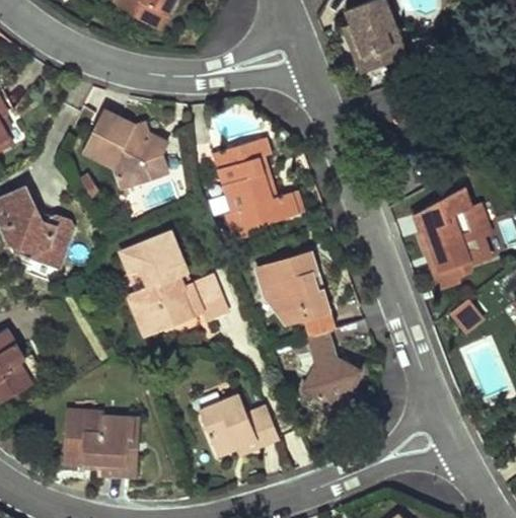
[(116,0),(116,2),(165,29),(181,0),(116,0)]
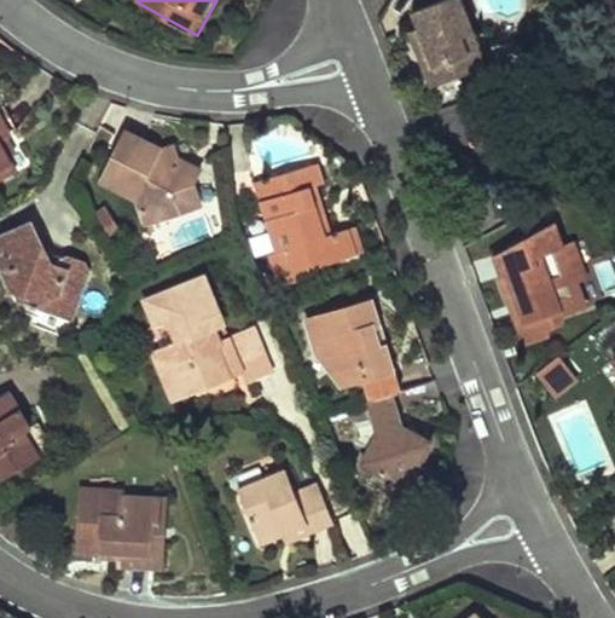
[(491,67),(468,0),(452,0),(419,12),(425,29),(416,33),(435,86),(491,67)]
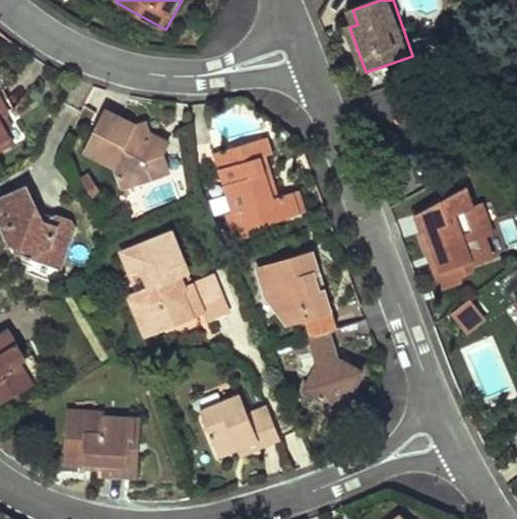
[(13,124),(0,99),(0,148),(12,143),(5,129),(13,124)]
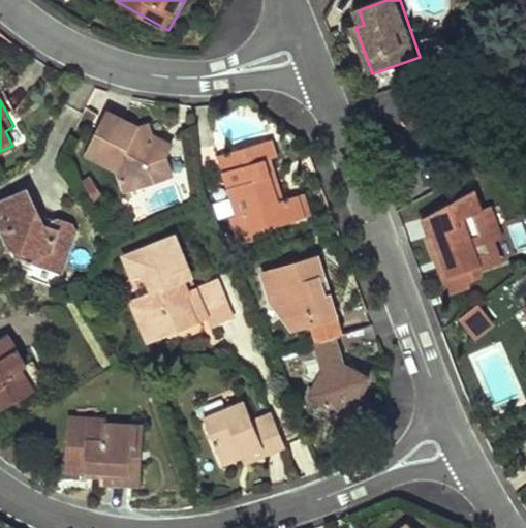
[(135,124),(104,110),(85,150),(121,168),(128,187),(171,172),(165,157),(172,142),(146,129),(144,121),(135,124)]
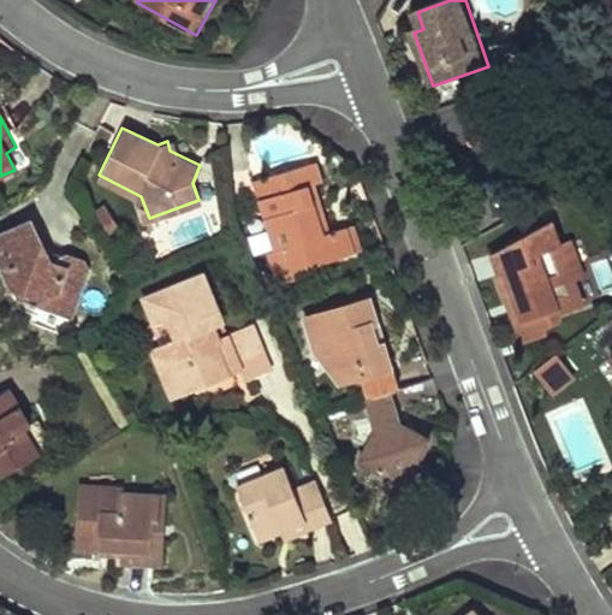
[(318,161),(256,179),(277,248),(272,249),(279,278),(296,273),(295,267),(362,248),(355,222),(332,228),(318,178),(322,177),(318,161)]
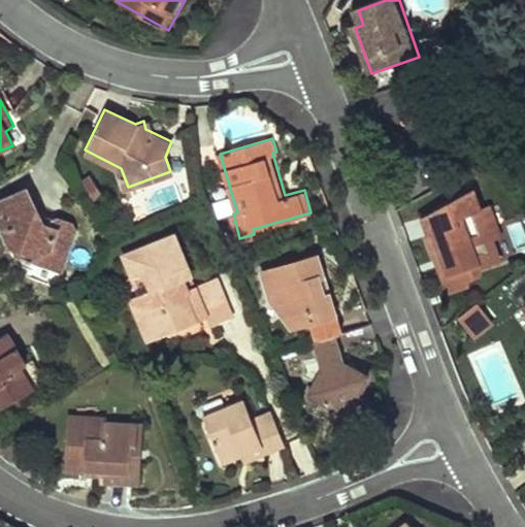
[(23,188),(0,199),(0,225),(14,254),(61,269),(74,229),(70,224),(35,212),(23,188)]
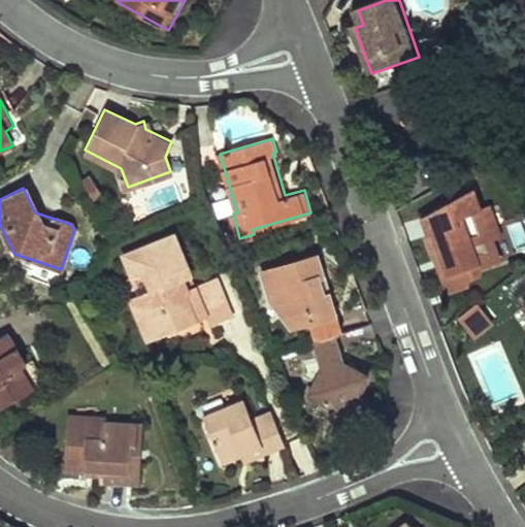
[(484,215),(478,196),(428,224),(434,241),(432,242),(452,298),(472,291),(470,285),(484,280),(482,271),(502,264),(495,244),(505,241),(495,210),(484,215)]
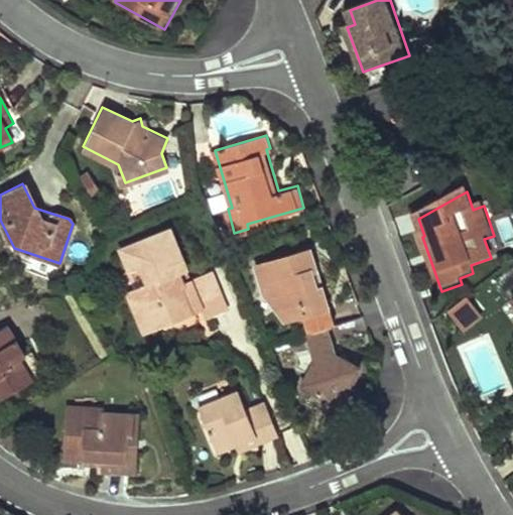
[(191,279),(169,227),(117,249),(127,273),(135,269),(142,285),(125,292),(146,342),(227,306),(212,271),(191,279)]
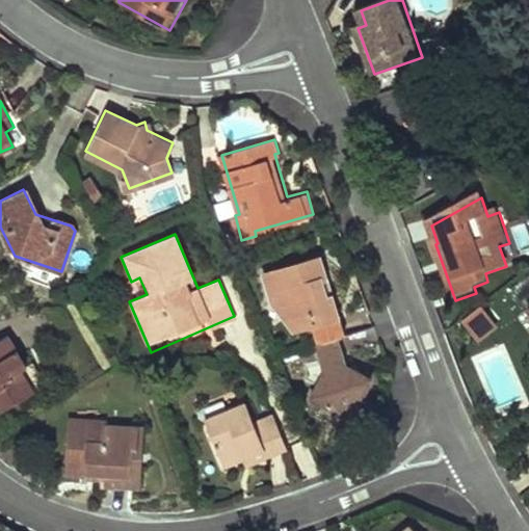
[(344,335),(320,257),(263,274),(272,302),(300,329),(313,325),(319,343),(341,336),(344,335)]
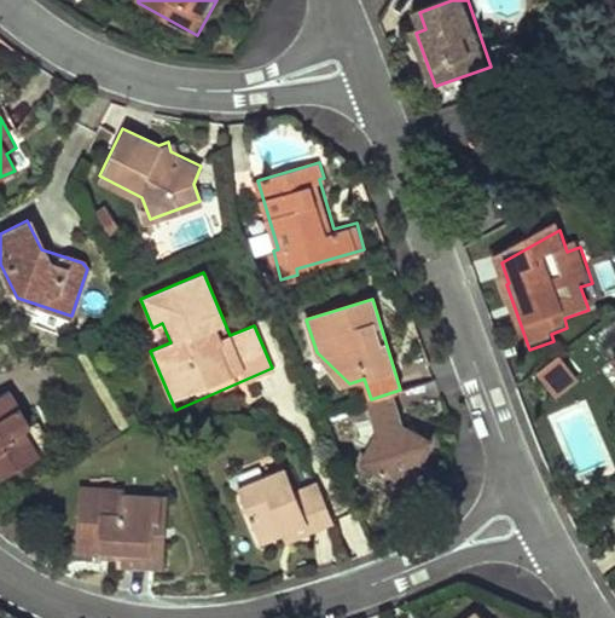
[(580,383),(563,361),(541,377),(558,399),(580,383)]
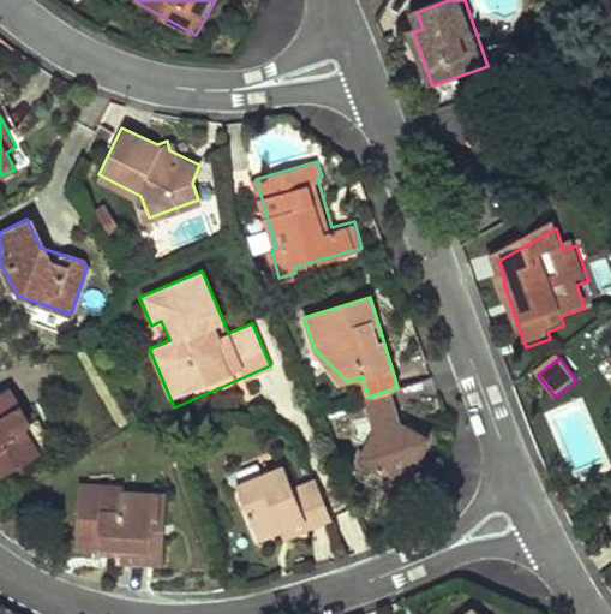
[(31,423),(10,388),(0,393),(0,470),(3,475),(54,443),(39,418),(31,423)]
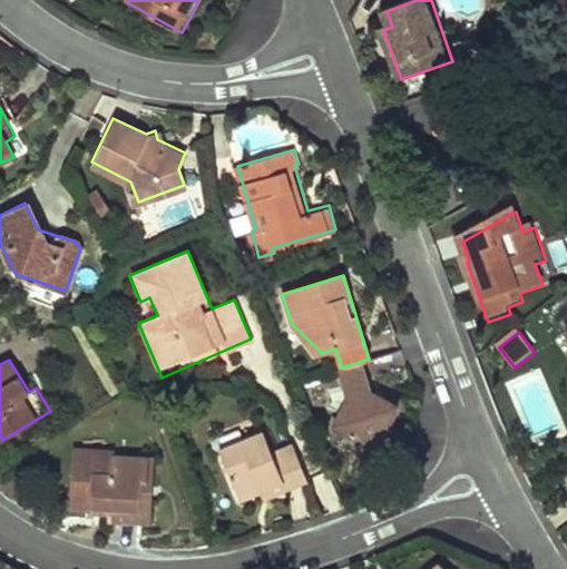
[(365,360),(342,368),(338,369),(348,399),(336,423),(378,447),(401,405),(373,388),(365,360)]
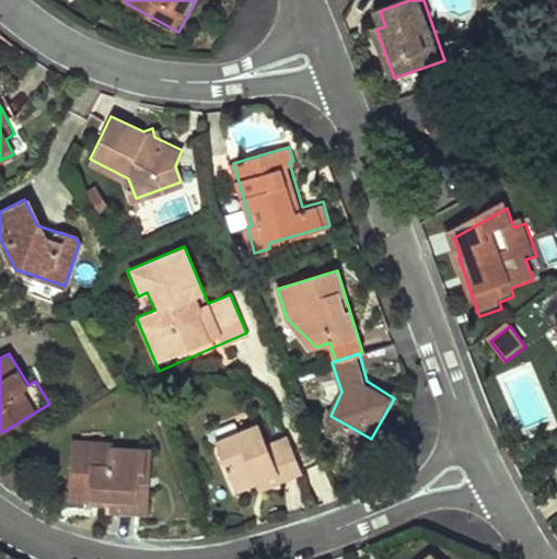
[(299,472),(283,435),(263,444),(255,426),(211,443),(231,490),(253,481),(255,489),(299,472)]
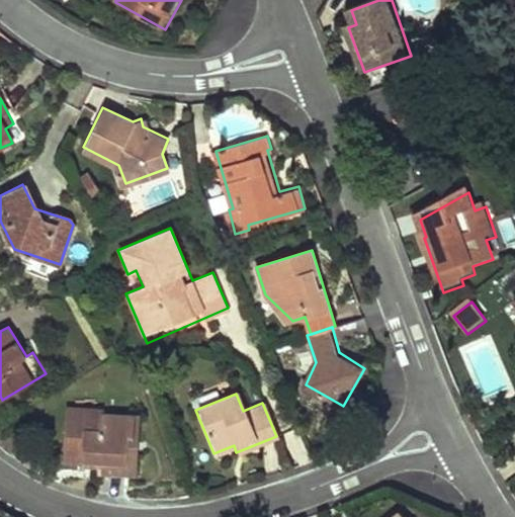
[(139,475),(144,417),(107,414),(107,410),(70,407),(66,459),(99,462),(98,470),(139,475)]
